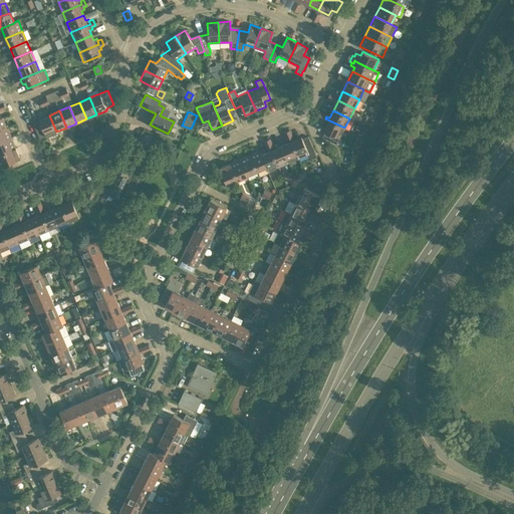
[(46,137),(56,132),(49,115),(39,119),(39,120),(33,123),(39,139),(46,136),(46,137)]
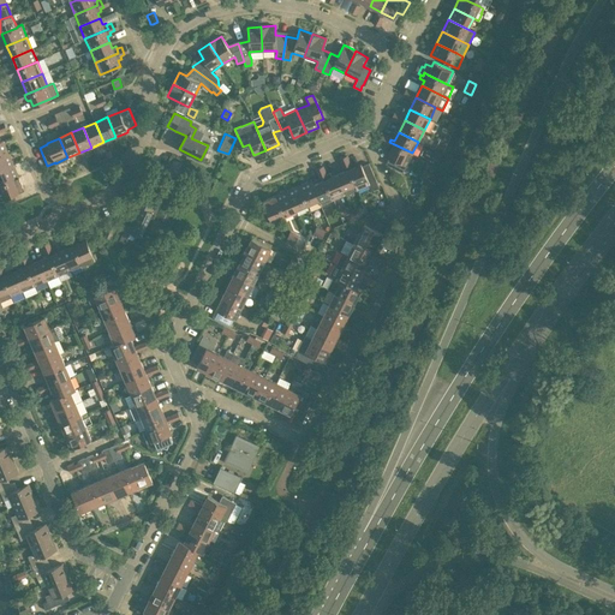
[(447,144),(440,141),(435,150),(442,154),(447,144)]
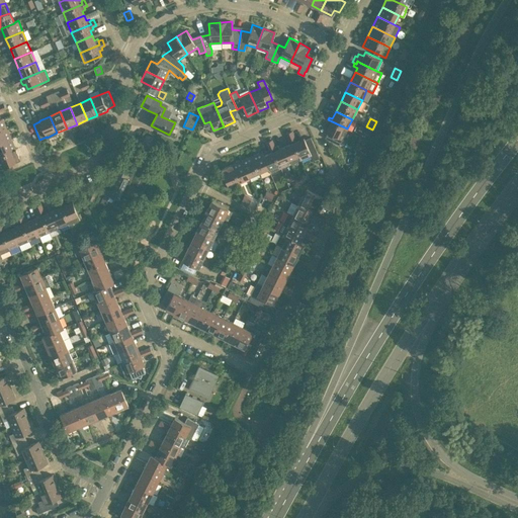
[(339,145),(347,128),(328,119),(327,121),(330,122),(326,132),(328,132),(325,138),(339,145)]
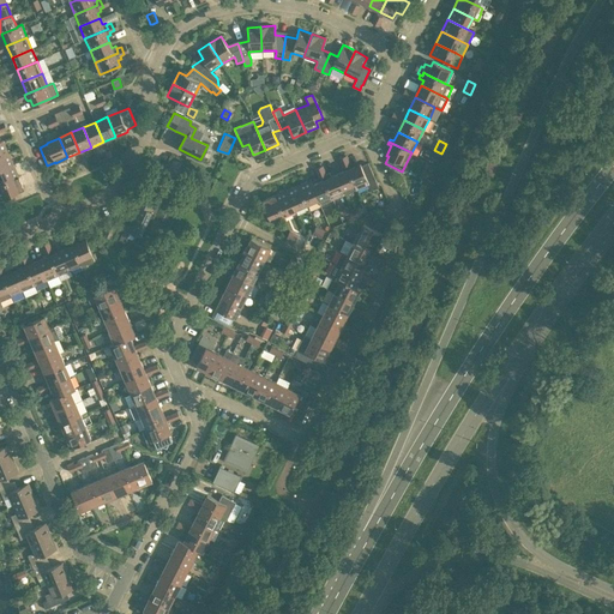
[(438,160),(441,154),(435,150),(432,157),(438,160)]
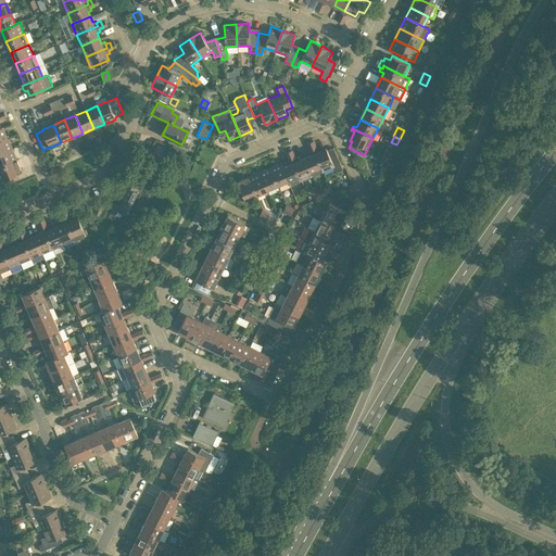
[(0,153),(12,149),(8,138),(0,141),(0,153)]
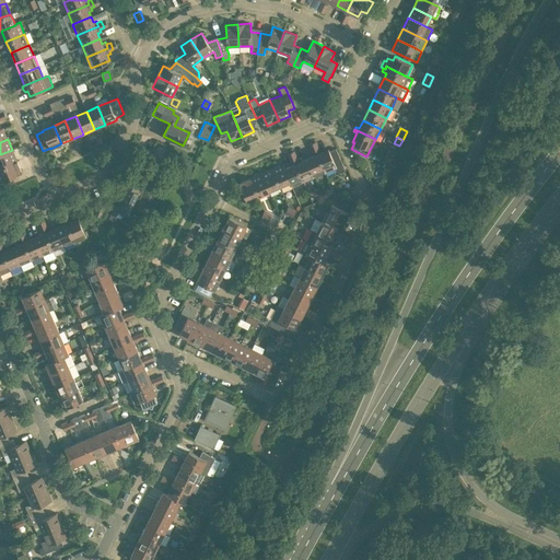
[(391,164),(396,150),(388,147),(382,161),(391,164)]
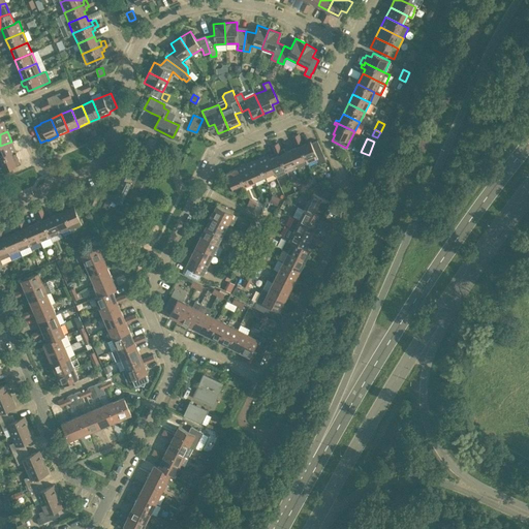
[(307,162),(317,158),(319,164),(325,161),(317,141),(311,143),(310,141),(300,146),(307,162)]
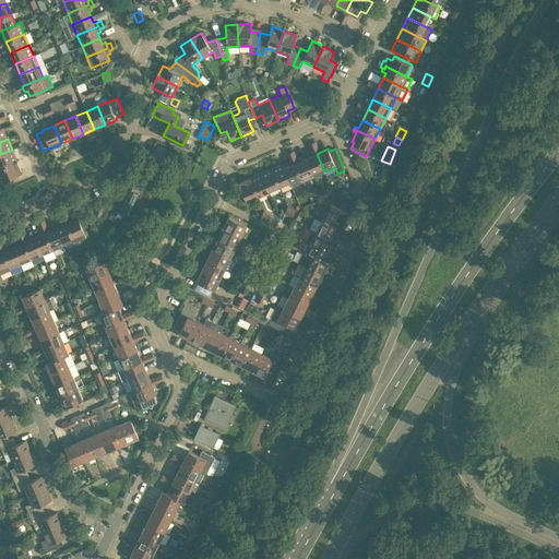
[(0,167),(16,161),(12,150),(0,154),(0,167)]
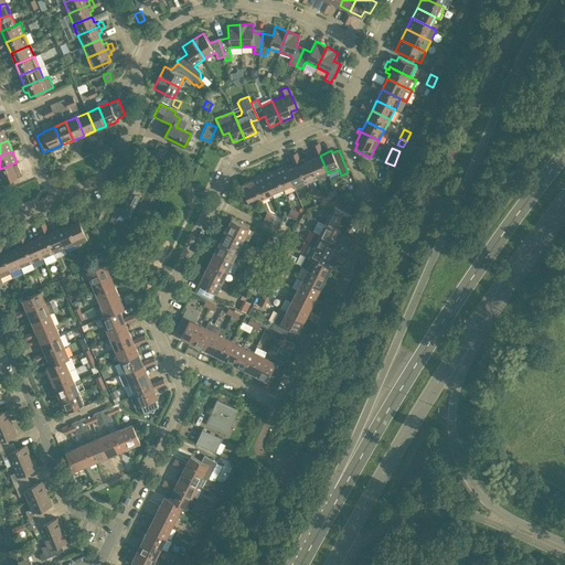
[(320,156),(309,160),(317,179),(328,173),(320,156)]
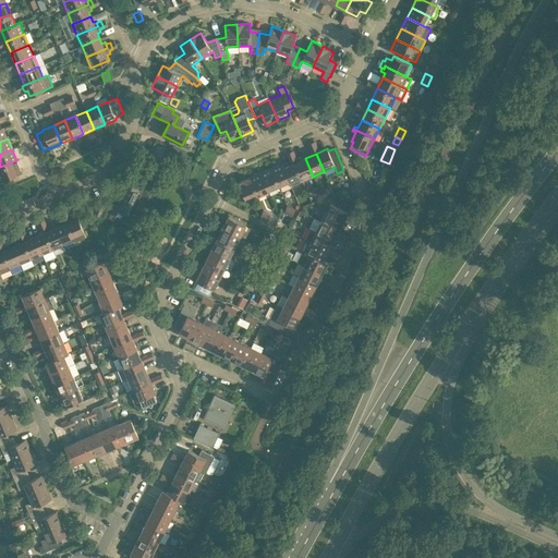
[(293,160),(294,162),(302,181),(313,177),(305,158),(300,160),(298,158),(296,158),(293,160)]
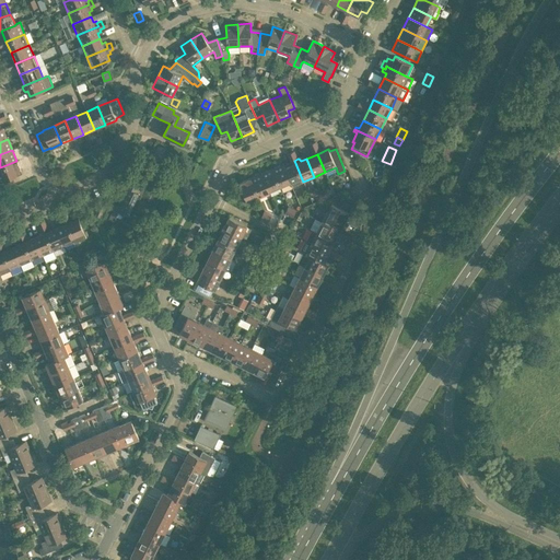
[(22,172),(16,161),(0,167),(0,171),(3,179),(22,172)]
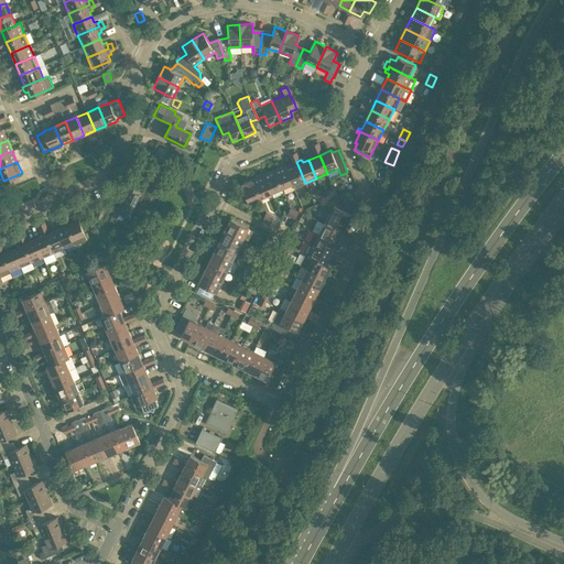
[(282,188),(292,183),(286,170),(288,169),(285,164),(273,170),(282,188)]
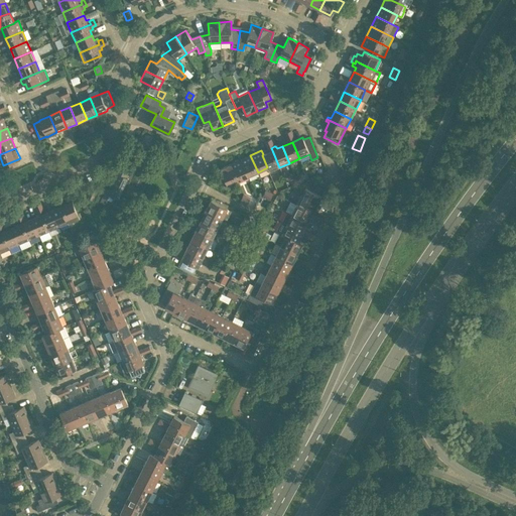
[(269,171),(279,167),(272,150),(263,154),(262,155),(267,167),(269,171)]
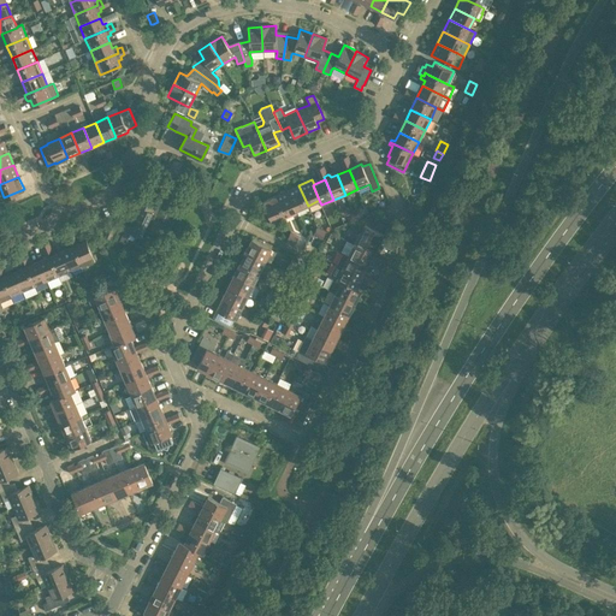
[(286,190),(296,211),(308,206),(298,185),(286,190)]
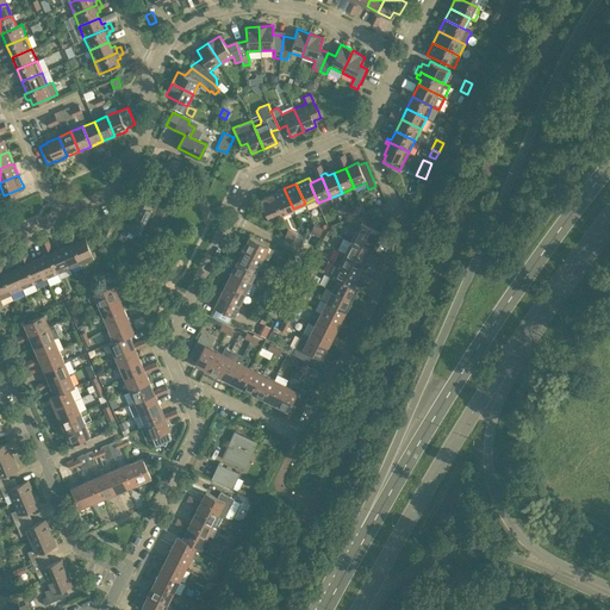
[(151,211),(155,205),(156,206),(157,205),(159,206),(156,213),(168,218),(175,201),(163,197),(162,199),(160,198),(161,195),(144,188),(139,198),(138,197),(135,204),(138,206),(131,221),(126,229),(142,236),(153,212),(151,211)]
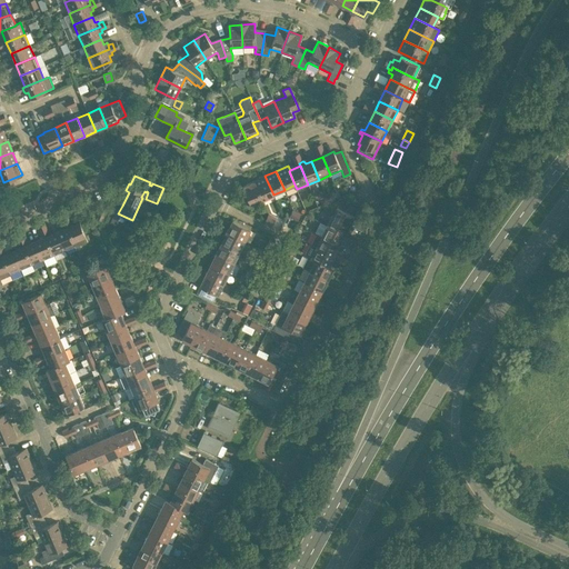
[(262,199),(273,195),(265,176),(253,181),(262,199)]
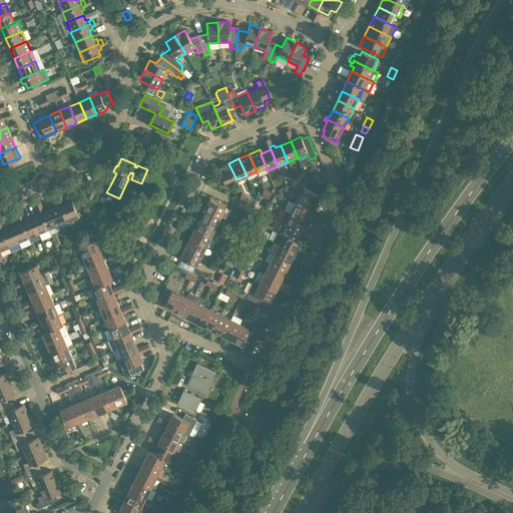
[(225,184),(236,179),(228,163),(218,167),(225,184)]
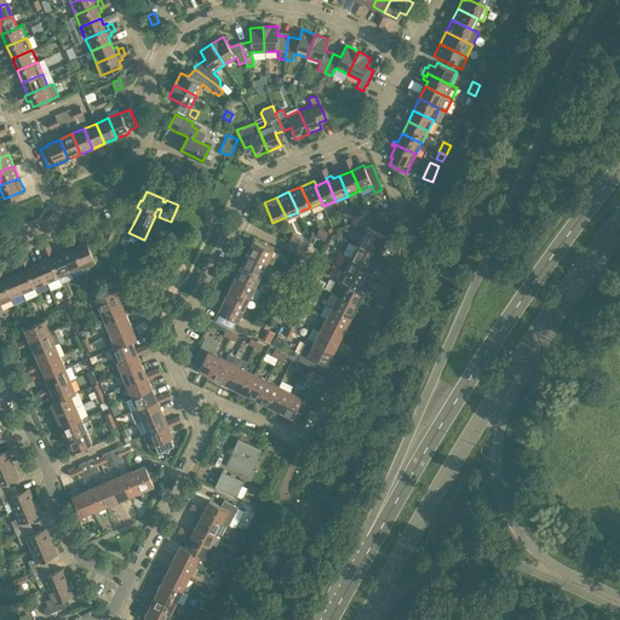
[(109,227),(104,237),(110,240),(115,230),(109,227)]
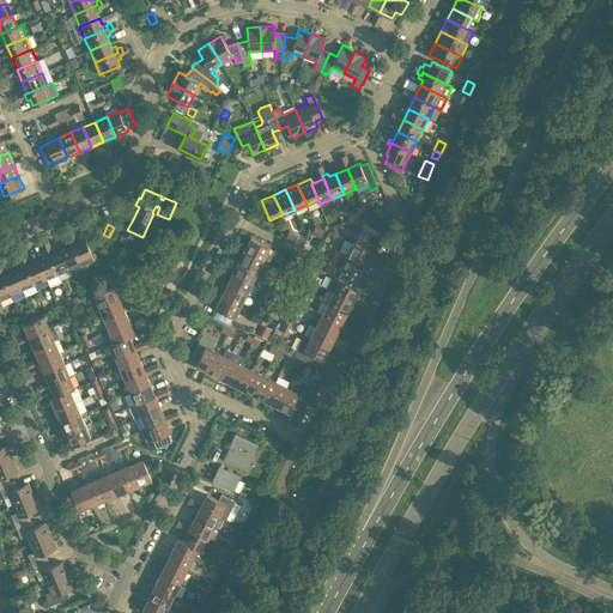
[(377,241),(377,240),(381,232),(363,224),(358,231),(352,243),(371,253),(372,250),(377,241)]
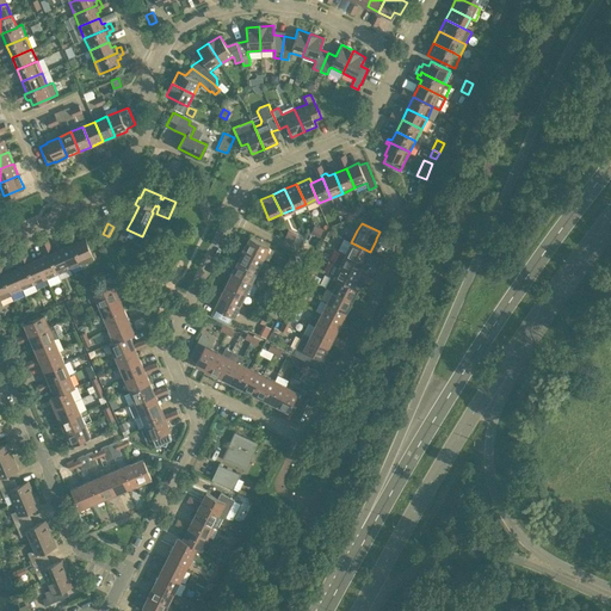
[(244,248),(263,258),(269,246),(250,236),(244,248)]
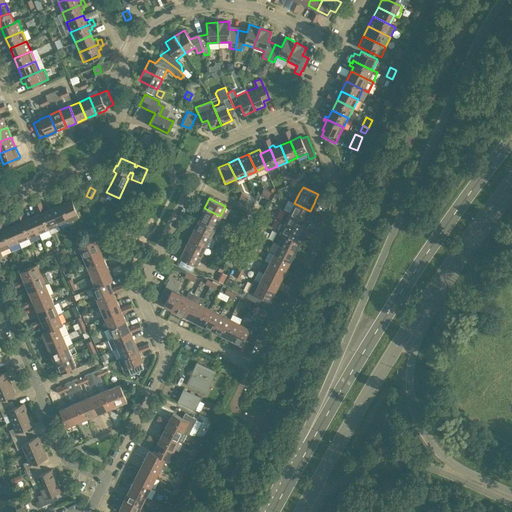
[(61,204),(68,221),(79,216),(72,199),(61,204)]
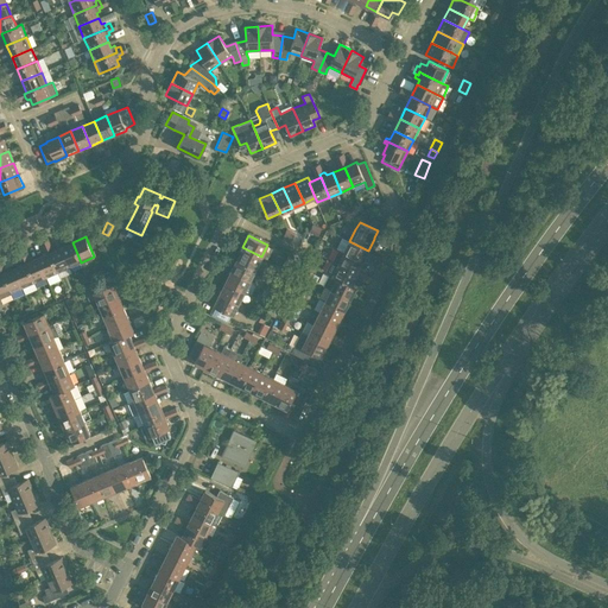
[(375,251),(369,248),(368,251),(349,241),(343,252),(362,261),(367,253),(373,255),(375,251)]
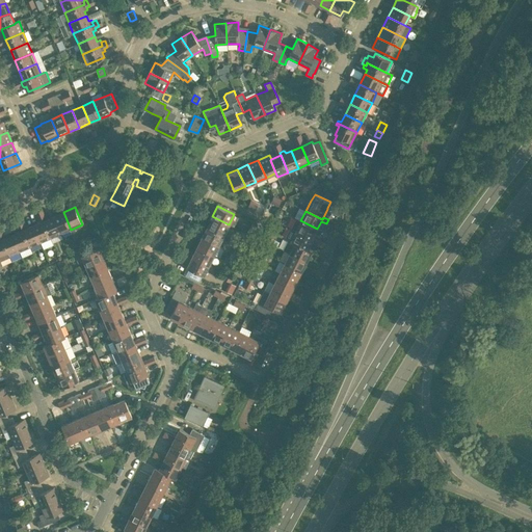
[(60,234),(71,230),(63,212),(53,216),(60,234)]
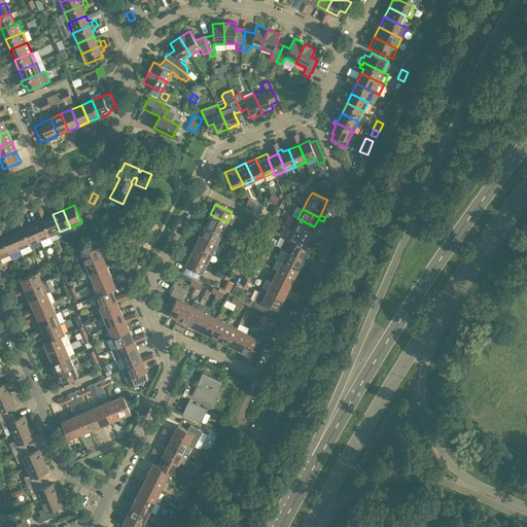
[(49,236),(60,232),(53,214),(42,219),(49,236)]
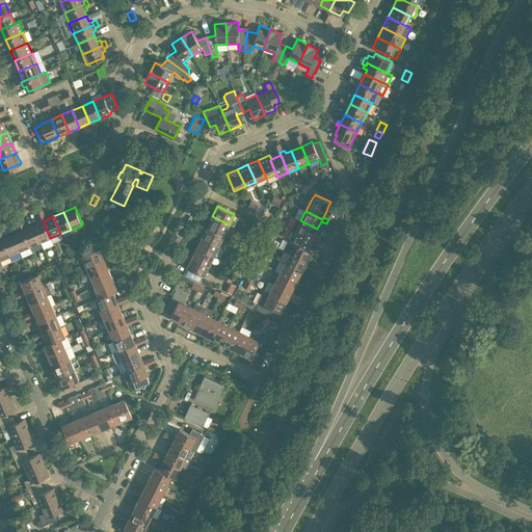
[(223,235),(229,224),(212,216),(207,227),(223,235)]
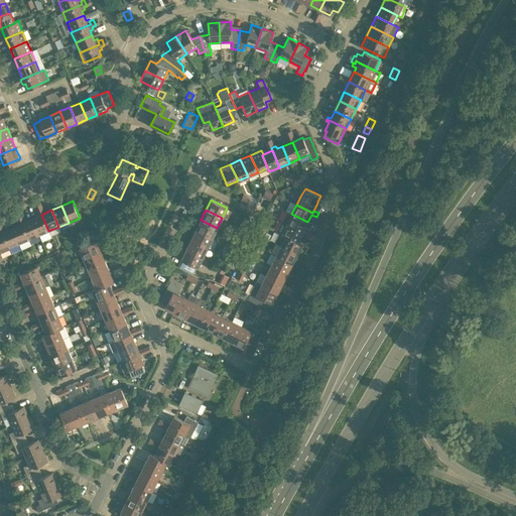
[(307,237),(309,233),(303,230),(307,222),(291,214),(286,212),(282,222),(302,232),(301,234),(307,237)]
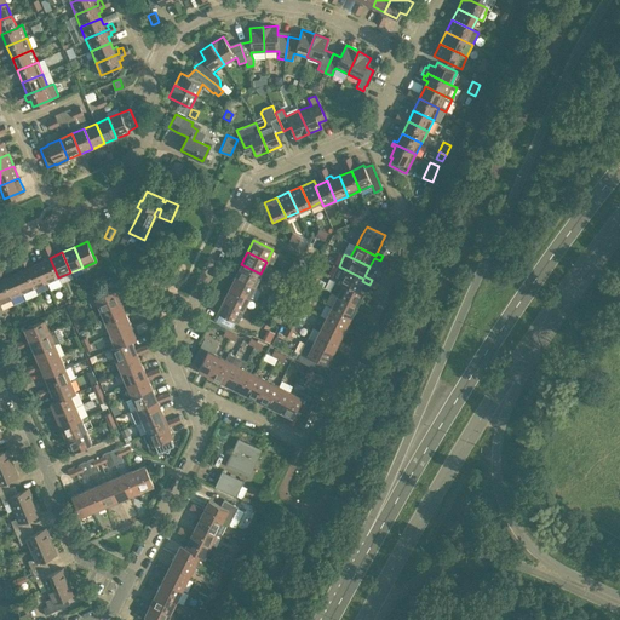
[(47,282),(58,277),(50,258),(38,263),(47,282)]
